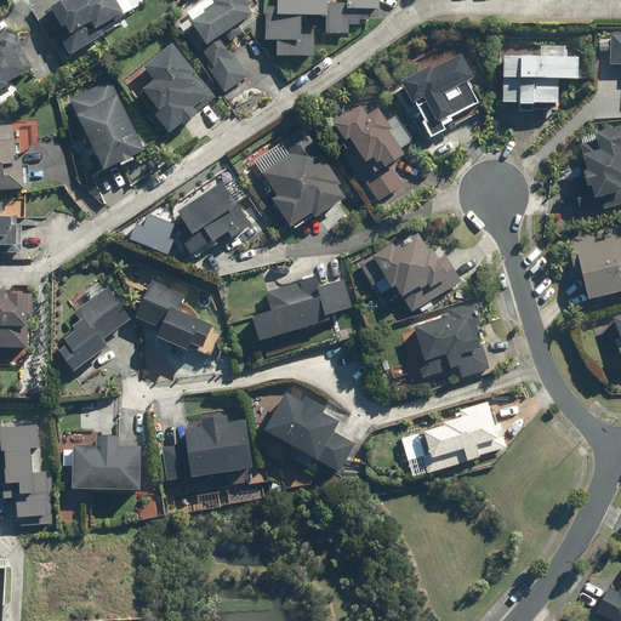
[(66,0),(40,17),(63,55),(130,12),(121,0),(66,0)]
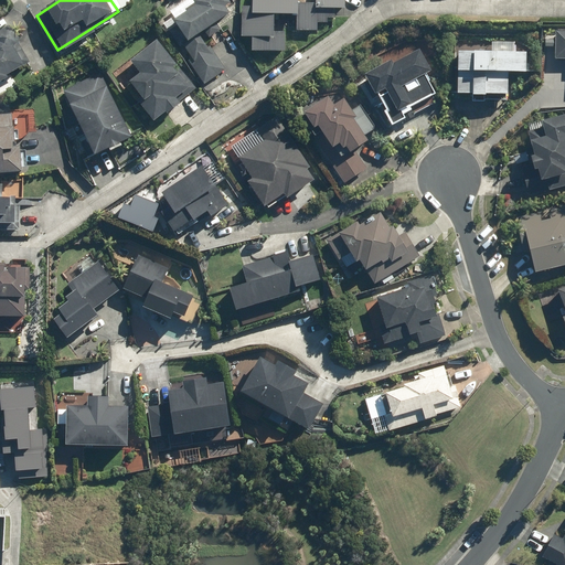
[(209,29),(236,10),(228,0),(203,0),(181,16),(182,17),(167,28),(204,82),(232,63),(209,29)]
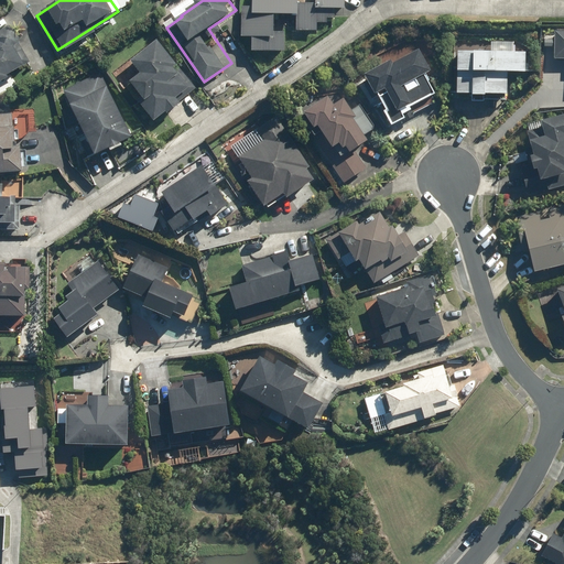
[(344,7),(344,0),(314,0),(314,2),(296,2),(295,0),(250,0),(250,4),(241,4),(240,35),(250,35),(250,50),(283,50),(283,31),(272,31),(272,12),(295,12),(295,30),(316,29),(315,21),(325,21),(325,17),(333,17),(333,7),(344,7)]
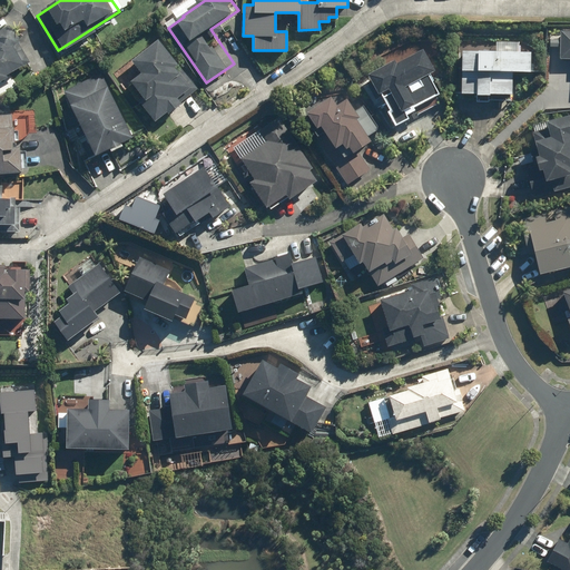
[(0,81),(31,62),(8,25),(0,30),(0,81)]
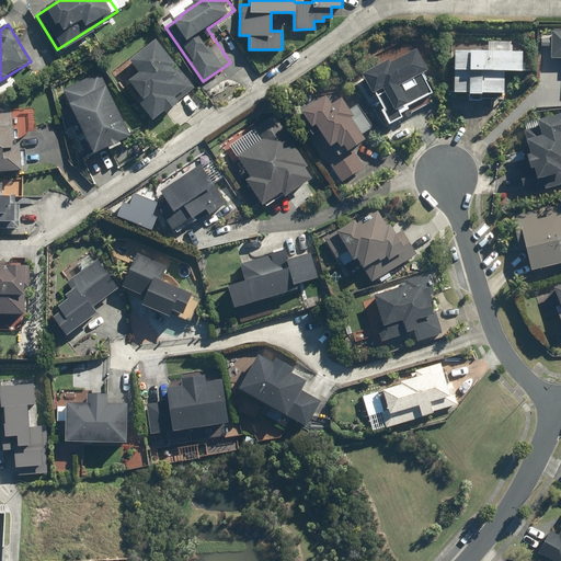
[(560,31),(551,31),(551,57),(560,57),(560,31)]
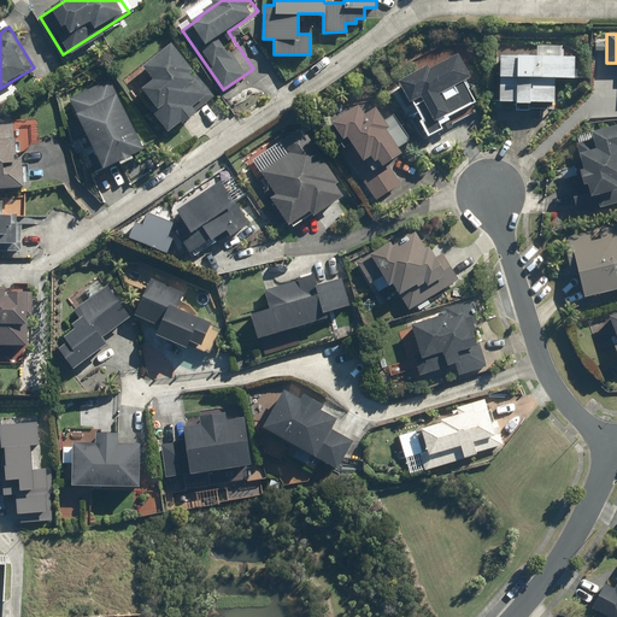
[(169,42),(140,64),(151,77),(139,87),(153,104),(148,107),(165,130),(178,119),(181,123),(195,111),(194,111),(213,97),(195,74),(192,76),(187,71),(191,69),(169,42)]
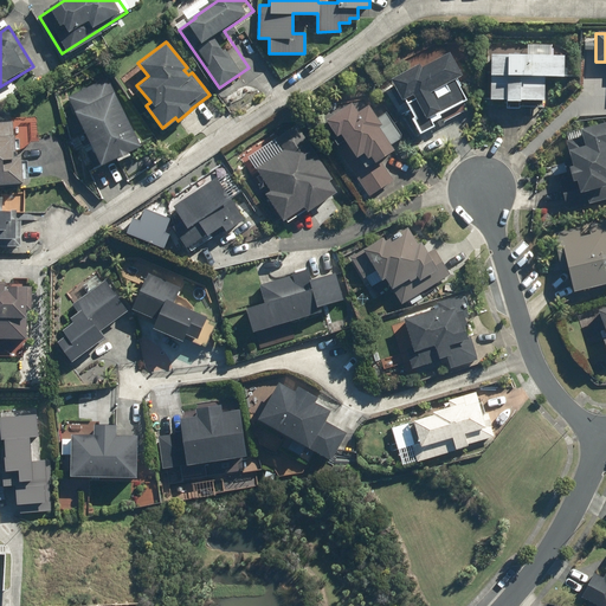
[(461,75),(449,51),(420,66),(418,63),(389,77),(393,84),(388,86),(398,105),(405,102),(410,110),(407,110),(419,133),(433,124),(431,121),(440,116),(438,113),(465,98),(459,86),(461,85),(456,77),(461,75)]
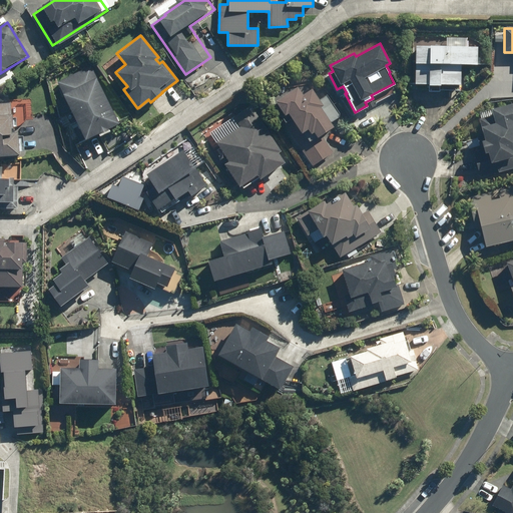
[(451,45),(451,44),(429,44),(429,45),(415,45),(415,62),(415,83),(428,83),(428,84),(440,84),(440,83),(460,84),(461,63),(476,63),(477,45),(451,45)]
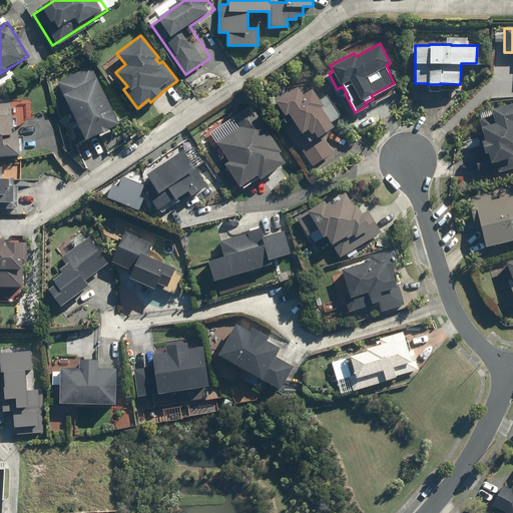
[(95,61),(56,84),(87,136),(126,113),(95,61)]
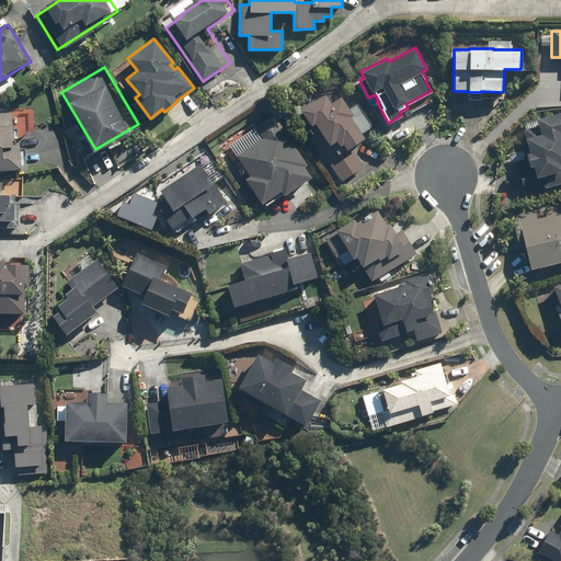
[(302,113),(297,116),(309,135),(310,135),(341,181),(363,165),(353,149),(361,145),(362,146),(369,140),(366,135),(363,137),(361,134),(369,128),(370,124),(357,103),(348,109),(341,96),(330,102),(324,94),(300,110),(302,113)]
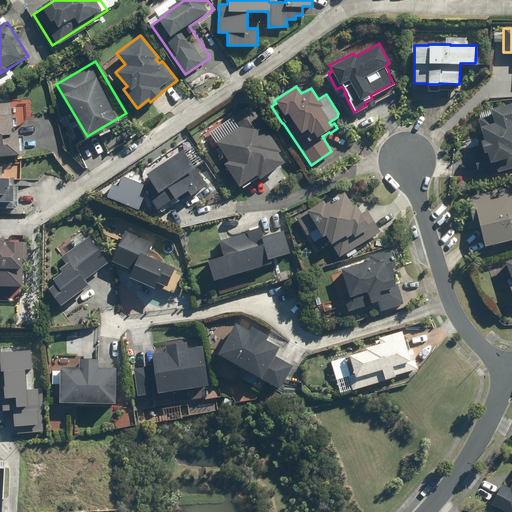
[(0,155),(18,154),(18,151),(23,151),(22,135),(17,136),(16,131),(10,131),(10,128),(11,127),(11,126),(15,126),(14,116),(11,116),(10,102),(0,102),(0,155)]
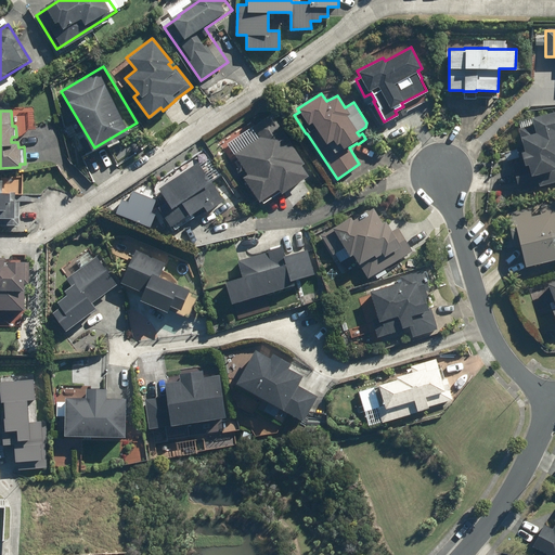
[(554,117),(518,126),(529,172),(554,165),(554,117)]
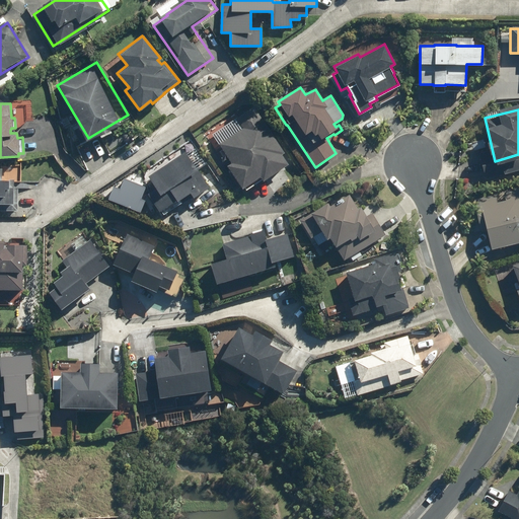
[(262,115),(216,145),(245,190),(291,159),(262,115)]
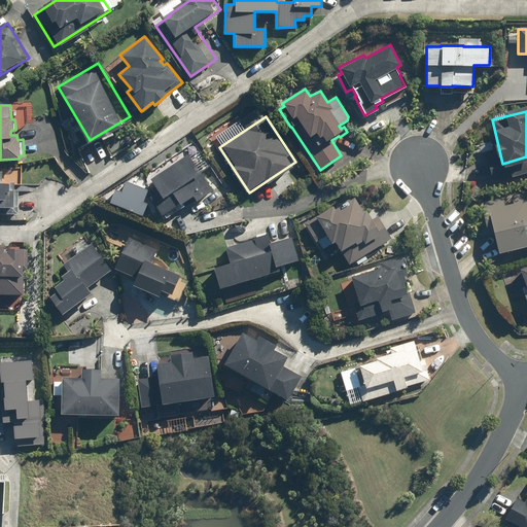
[(211,189),(186,153),(148,178),(156,190),(148,197),(161,215),(177,204),(178,204),(191,196),(195,201),(198,199),(198,200),(204,197),(203,196),(211,189)]
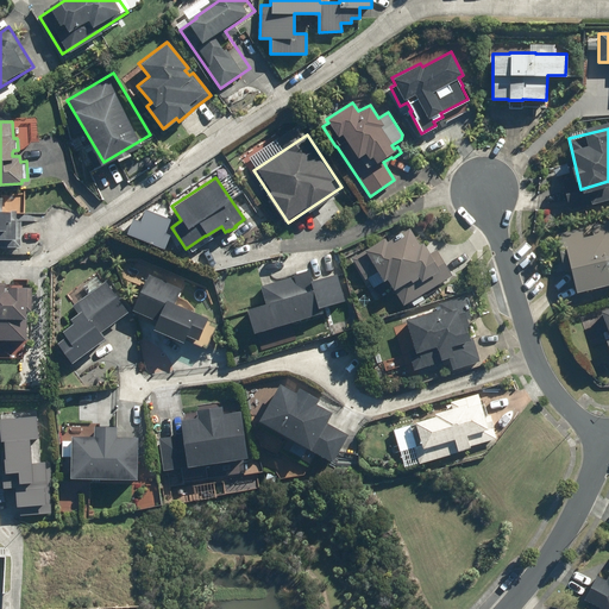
[(0,202),(0,243),(20,243),(20,203),(0,202)]
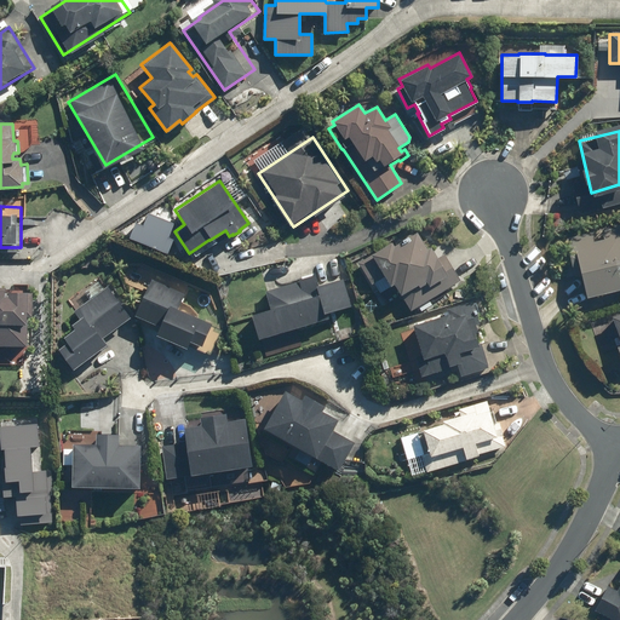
[(591,233),(566,239),(575,275),(581,274),(587,299),(619,291),(619,225),(602,230),(604,240),(593,242),(591,233)]
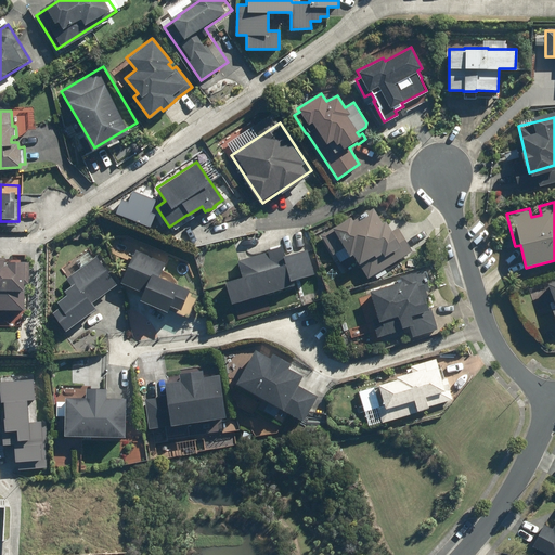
[(368,278),(412,252),(397,228),(391,231),(385,220),(382,223),(373,208),(352,220),(350,217),(331,228),(332,228),(320,235),(332,255),(344,247),(349,256),(351,254),(358,265),(359,263),(368,278)]
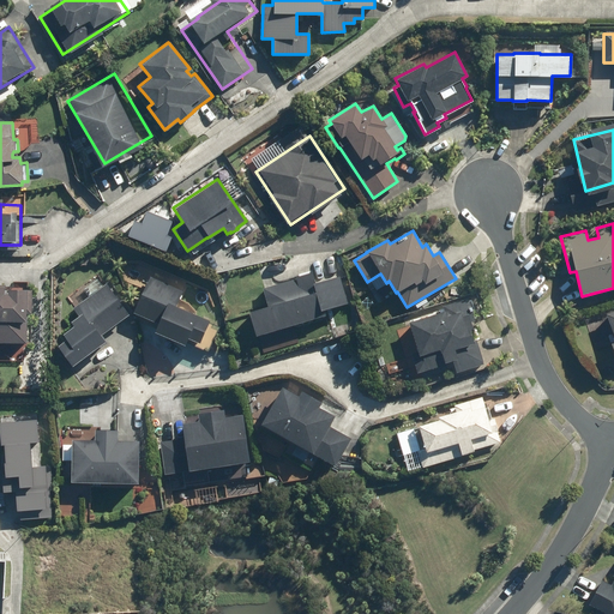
[(162,314),(155,336),(208,353),(218,319),(178,306),(185,283),(144,270),(132,306),(162,314)]
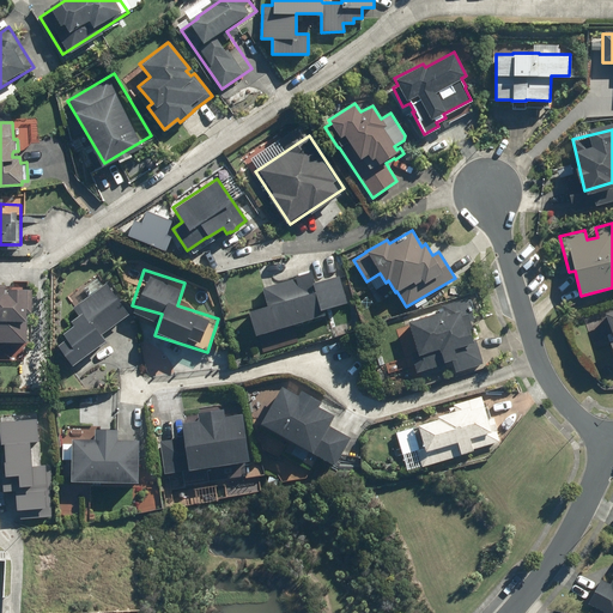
[(265,328),(345,305),(335,271),(254,295),(265,328)]
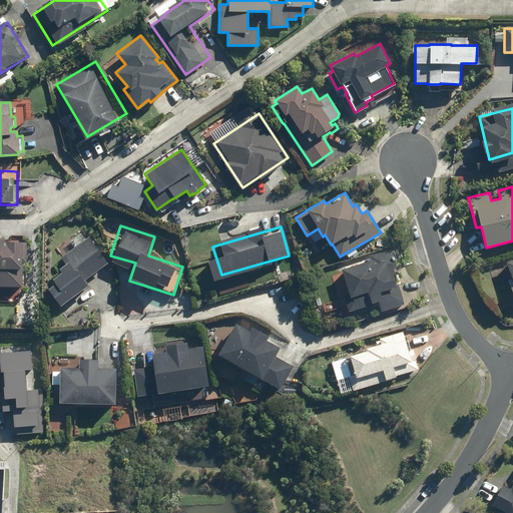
[(95,285),(85,273),(107,259),(88,230),(61,247),(70,263),(45,282),(56,295),(56,294),(66,307),(95,285)]
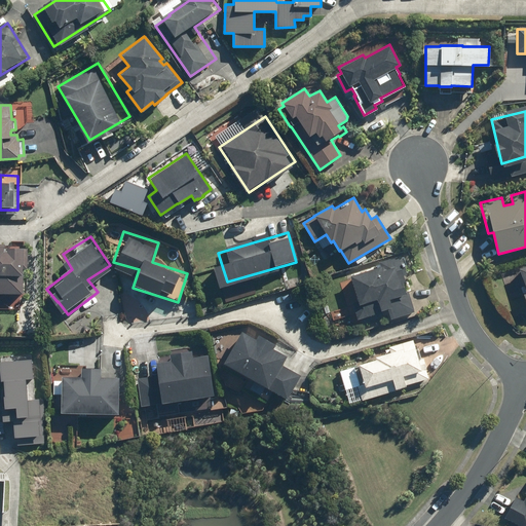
[(27,246),(0,245),(0,294),(26,295),(27,246)]
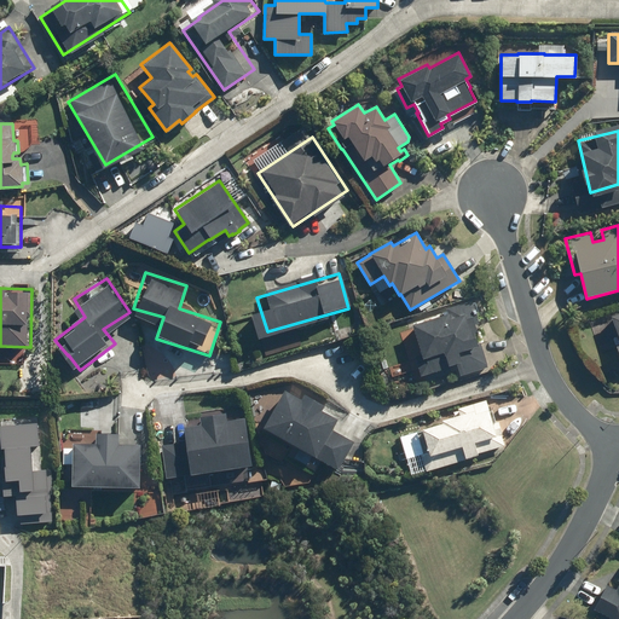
[(476,331),(475,324),(479,323),(472,300),(446,308),(447,313),(411,324),(421,354),(414,357),(420,376),(451,366),(451,365),(456,364),(460,376),(487,368),(480,342),(476,343),(473,333),(476,331)]
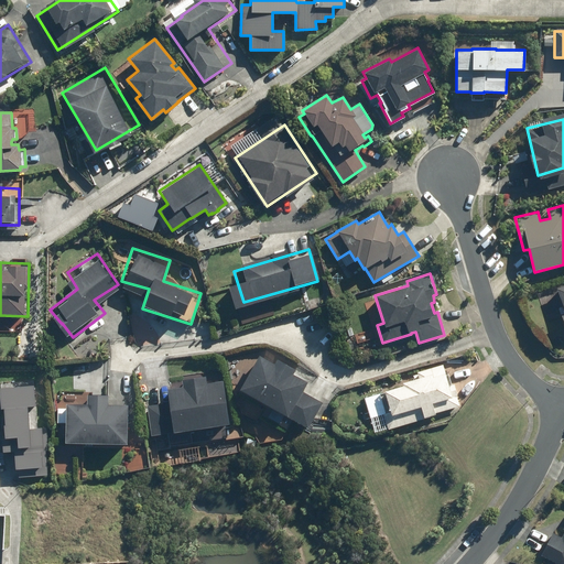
[(264,362),(246,396),(311,434),(329,401),(264,362)]
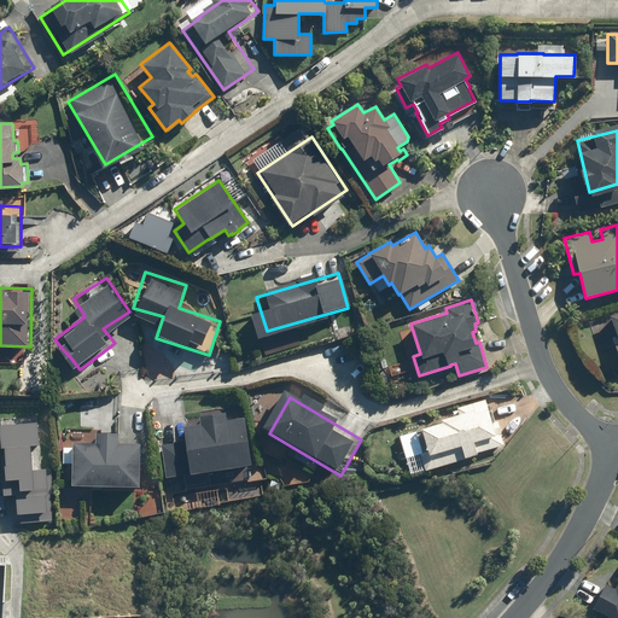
[(420,454),(425,471),(466,459),(466,458),(477,455),(476,453),(503,444),(500,433),(501,433),(497,421),(494,423),(490,409),(488,410),(485,400),(456,408),(459,414),(439,419),(441,423),(420,429),(421,432),(419,433),(424,453),(420,454)]
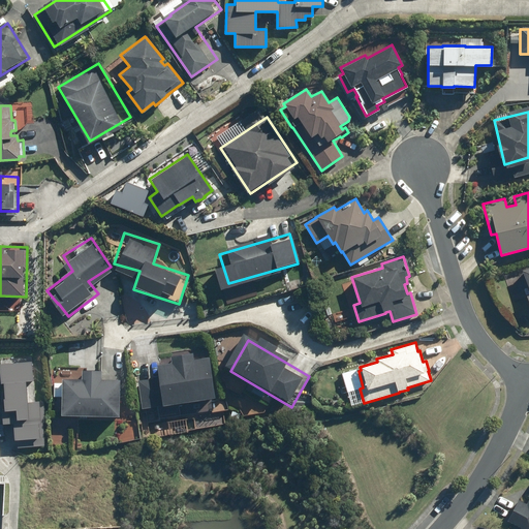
[(33,361),(0,364),(0,371),(8,438),(43,434),(33,361)]
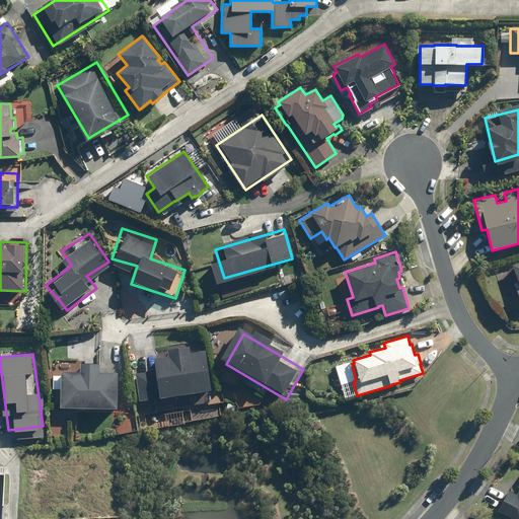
[(216,393),(213,355),(160,359),(163,397),(216,393)]
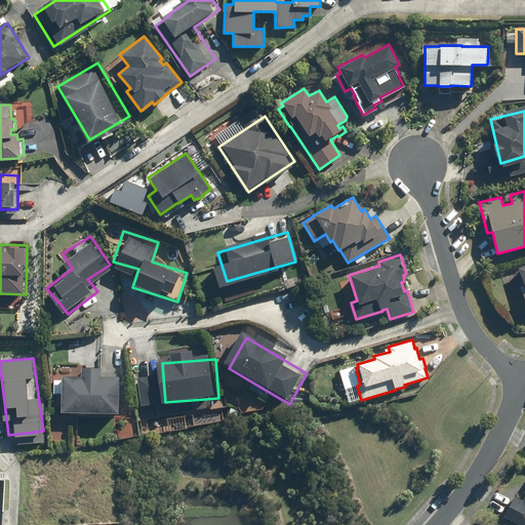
[(66,370),(65,409),(127,412),(128,373),(66,370)]
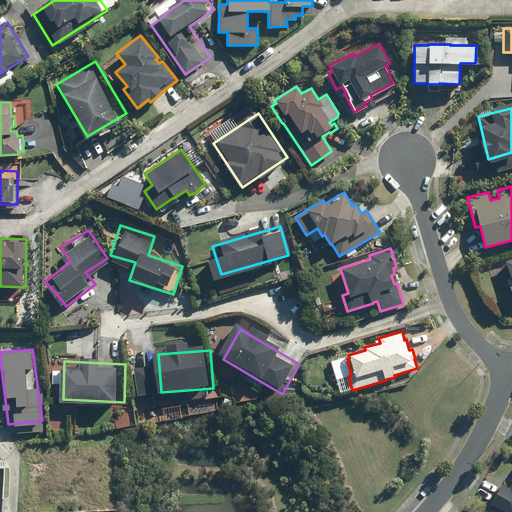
[(511,511),(511,463),(508,461),(492,505),(511,511)]
